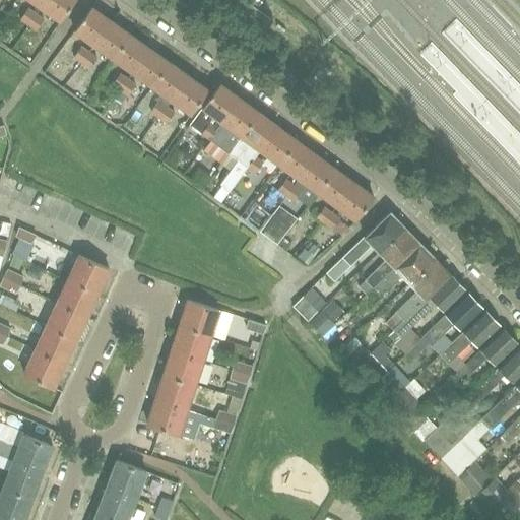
[(46,0),(41,8),(61,21),(75,0),(46,0)]
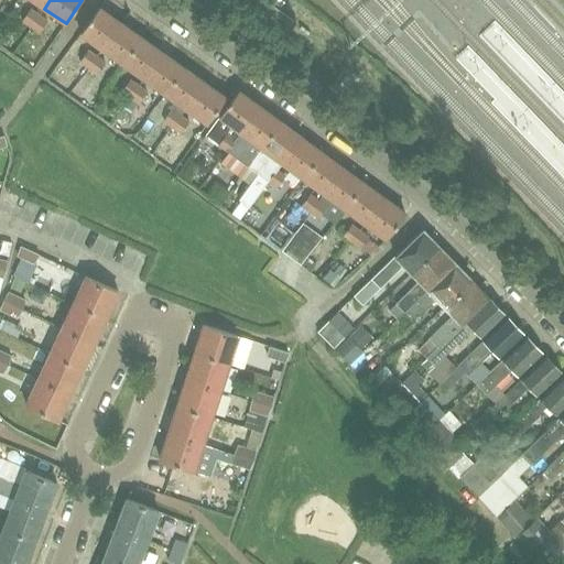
[(295,22),(264,0),(230,0),(284,39),(295,22)]
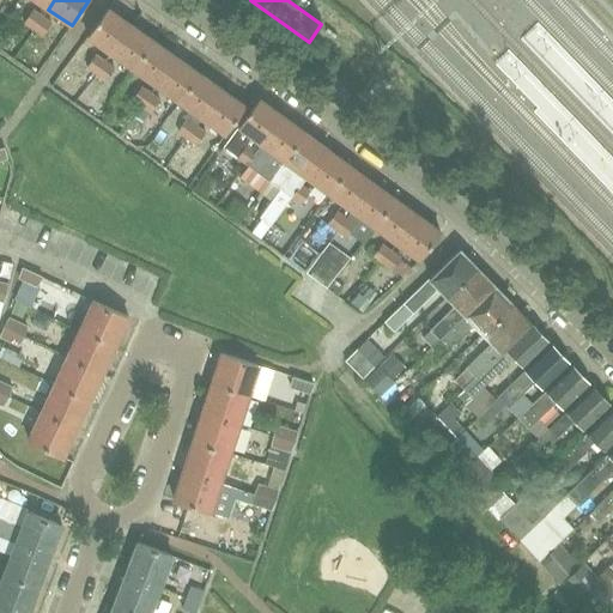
[(131,25),(107,8),(87,37),(111,53),(131,25)]
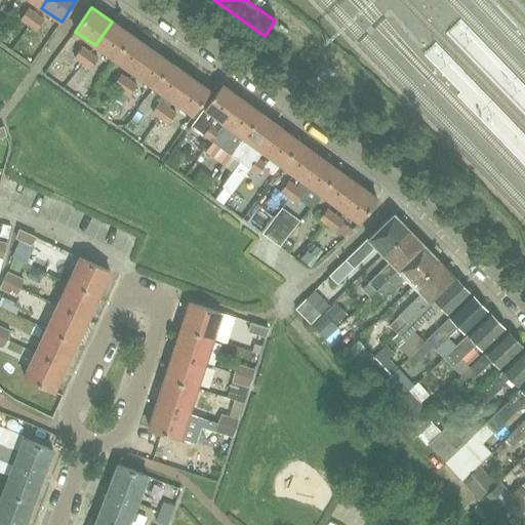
[(19,22),(36,32),(45,19),(28,8),(19,22)]
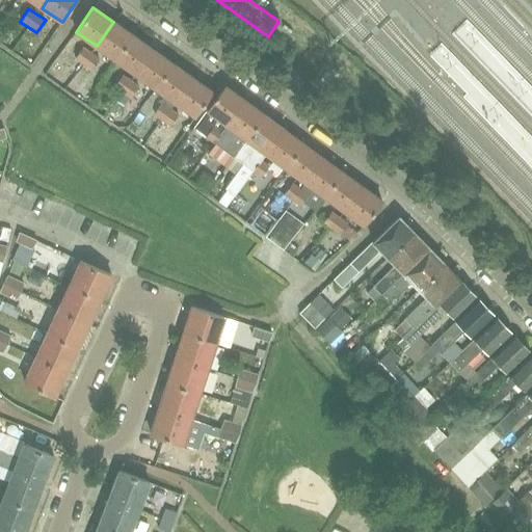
[(133,36),(113,22),(97,46),(116,60),(133,36)]
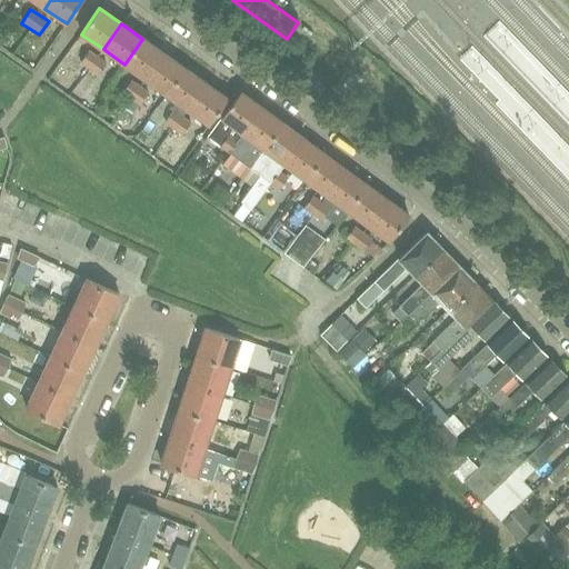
[(142,39),(125,65),(146,79),(163,53),(142,39)]
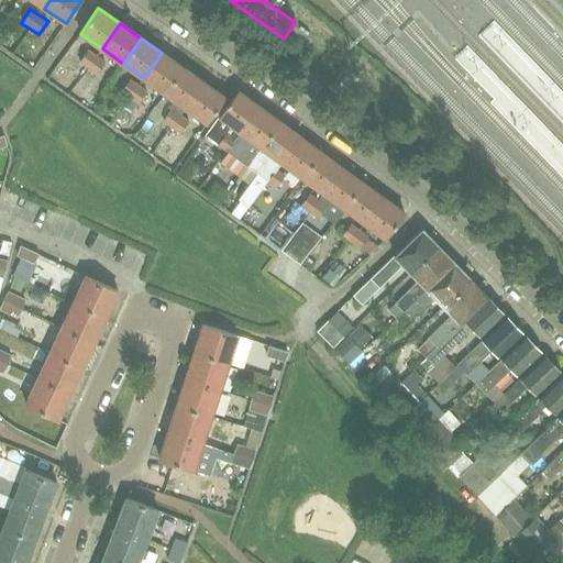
[(87,69),(96,57),(88,51),(79,64),(87,69)]
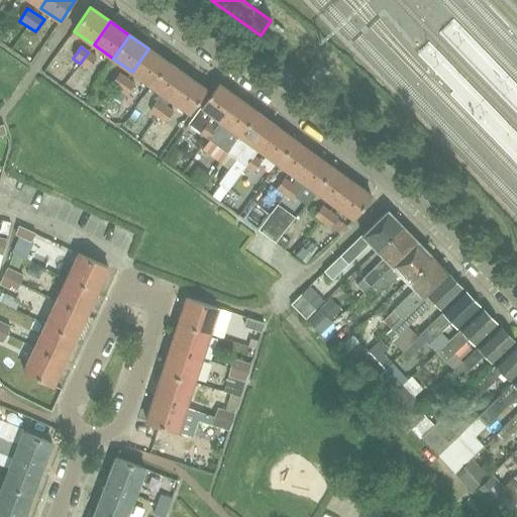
[(168,63),(148,48),(132,72),(151,86),(168,63)]
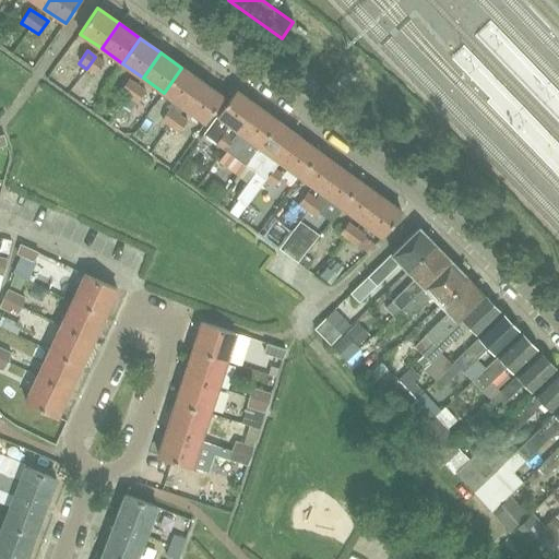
[(104,63),(95,57),(86,69),(96,74),(104,63)]
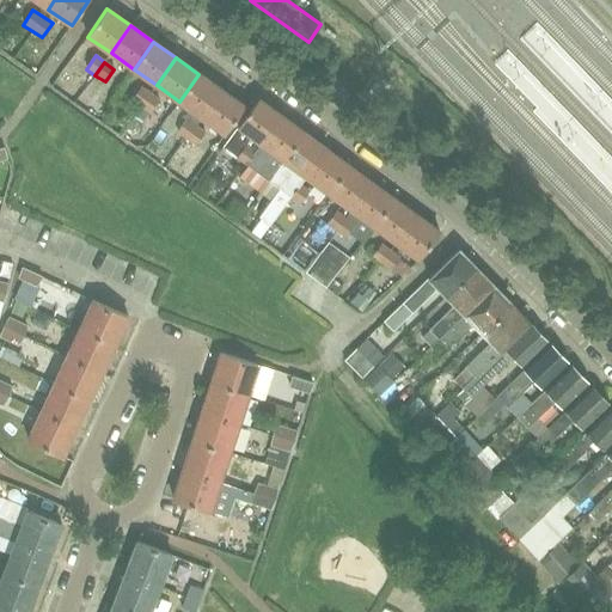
[(188,121),(196,127),(202,118),(221,90),(199,74),(179,102),(194,111),(188,121)]
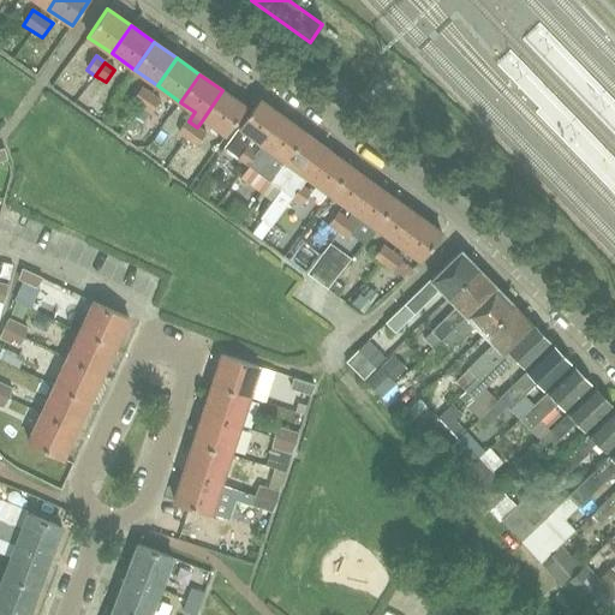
[(141,108),(150,95),(142,89),(132,102),(141,108)]
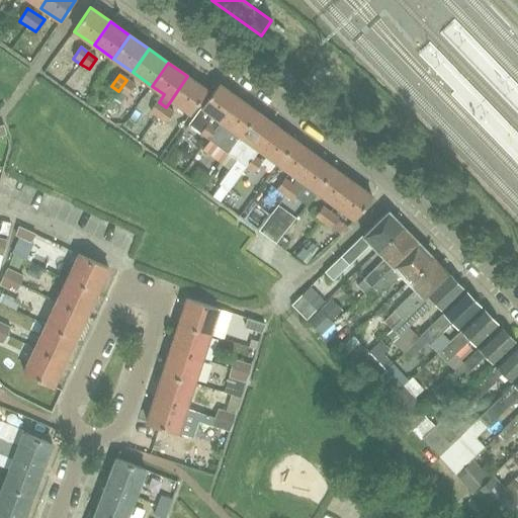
[(207,90),(187,76),(171,100),(191,113),(207,90)]
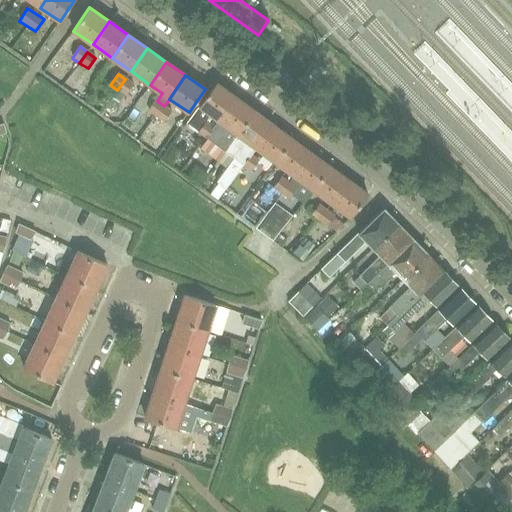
[(125,79),(117,90),(126,96),(133,84),(125,79)]
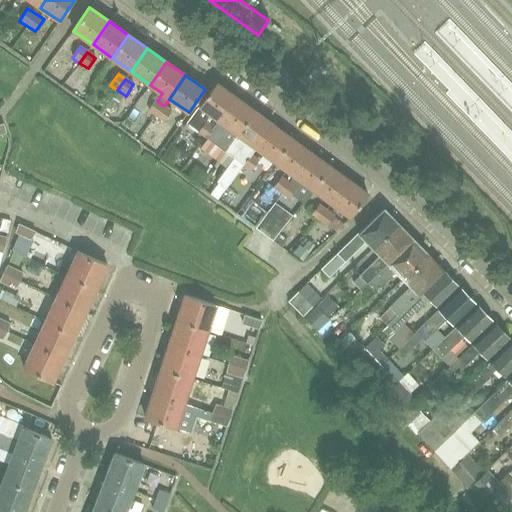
[(199,107),(218,121),(235,97),(216,83),(199,107)]
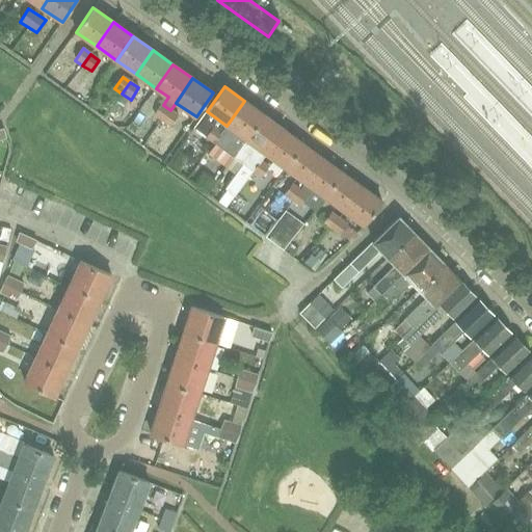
[(227,126),(222,132),(213,143),(216,145),(209,155),(227,167),(264,115),(244,101),(227,126)]
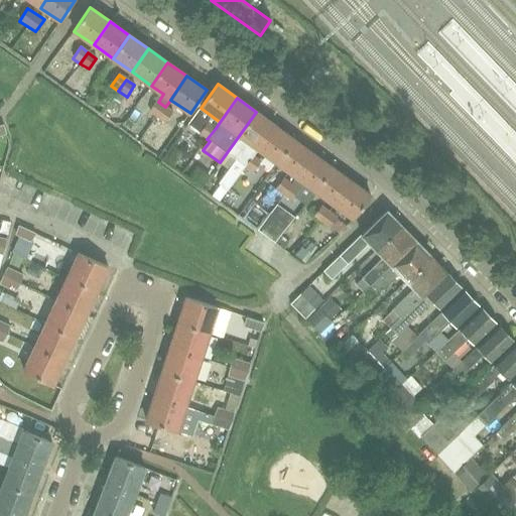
[(149,113),(156,118),(157,118),(165,107),(158,102),(149,113)]
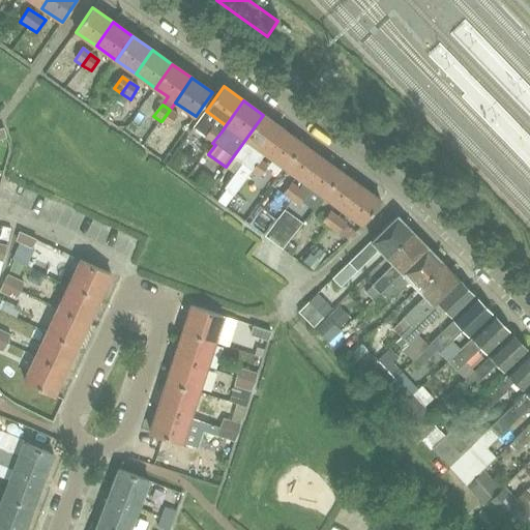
[(177,116),(170,110),(162,121),(169,126),(177,116)]
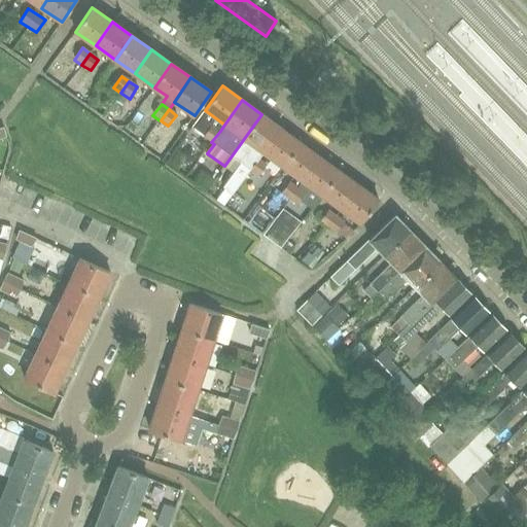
[(225,189),(217,201),(224,207),(250,171),(259,159),(264,153),(281,129),(261,114),(224,166),(225,167),(232,157),(241,164),(223,188),(225,189)]
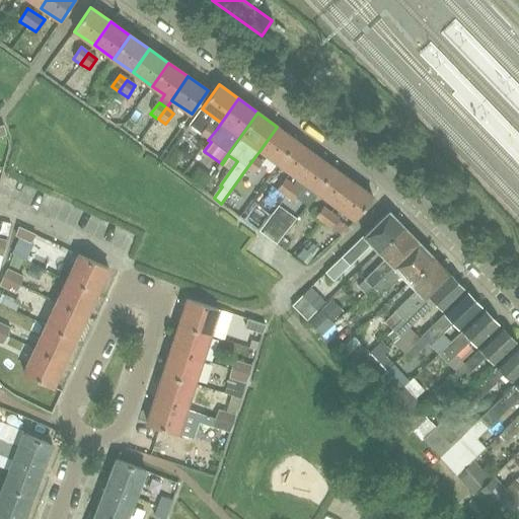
[(200,134),(208,140),(217,129),(209,123),(200,134)]
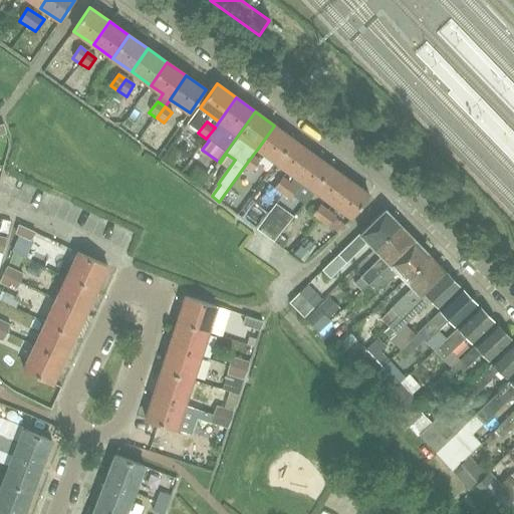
[(274,125),(257,150),(276,163),(293,140),(274,125)]
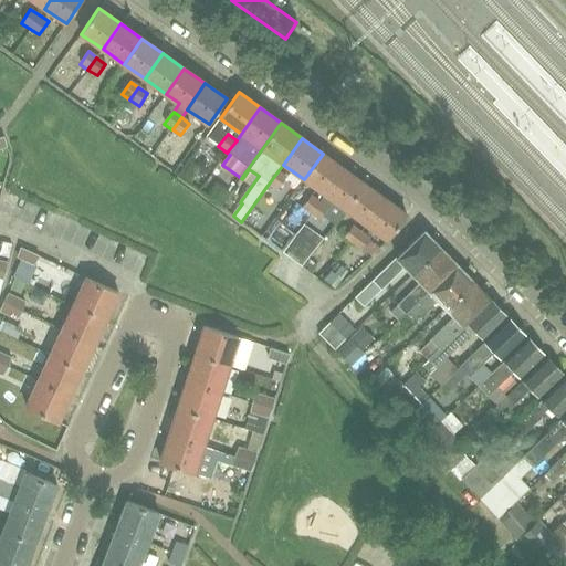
[(161,159),(184,173),(194,156),(171,143),(161,159)]
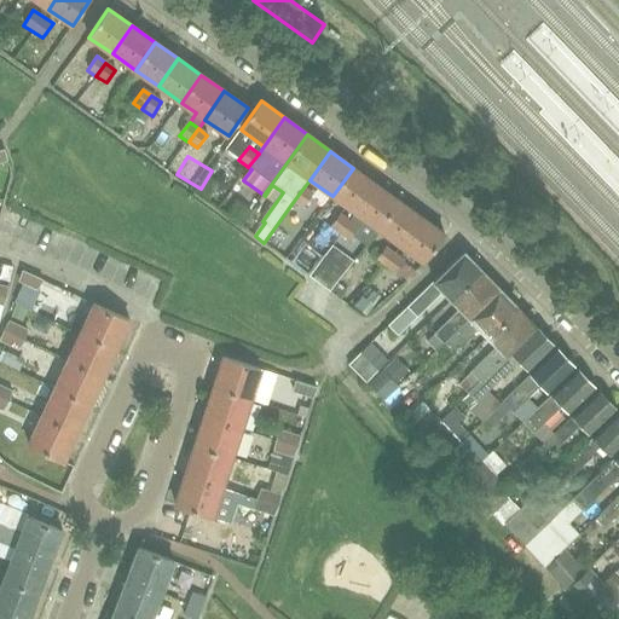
[(376,184),(353,168),(333,196),(354,213),(376,184)]
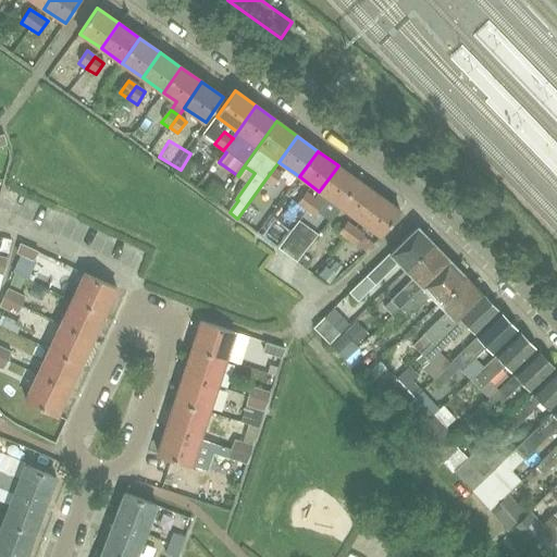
[(338,165),(319,192),(339,207),(359,181),(338,165)]
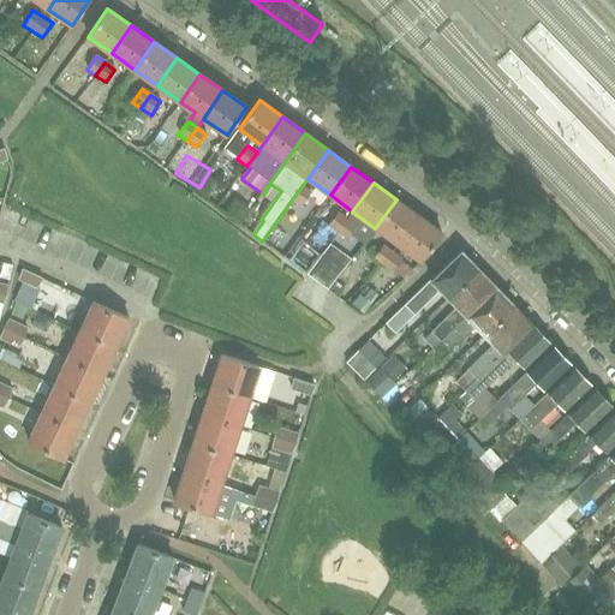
[(303,185),(292,199),(302,207),(306,199),(312,192),(303,186),(303,185)]
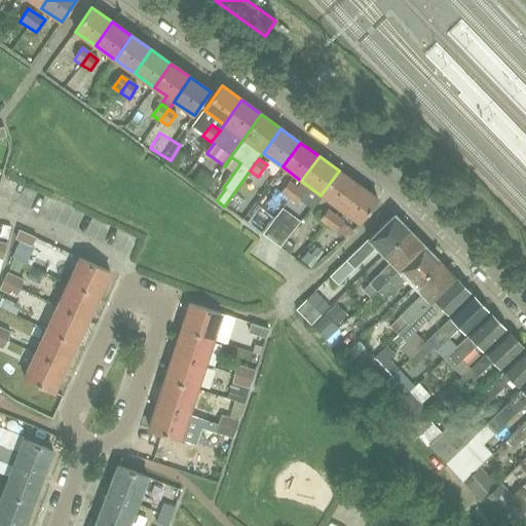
[(358,185),(339,171),(321,195),(340,210),(358,185)]
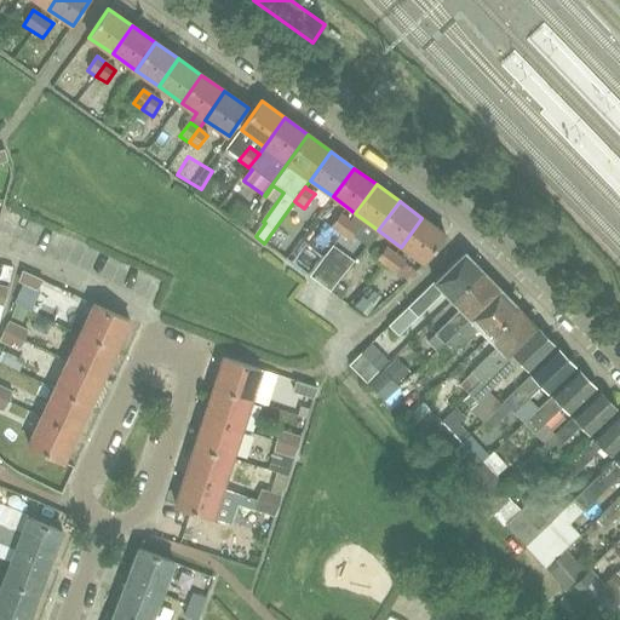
[(251,204),(241,214),(254,227),(264,216),(251,204)]
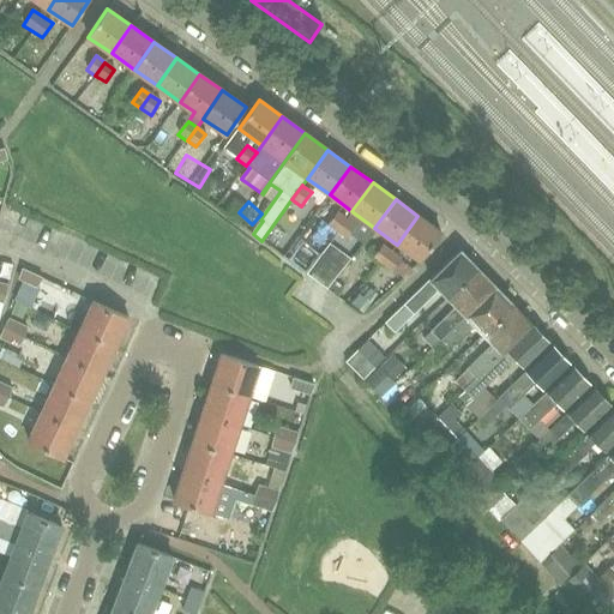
[(327,227),(336,233),(347,218),(338,211),(327,227)]
